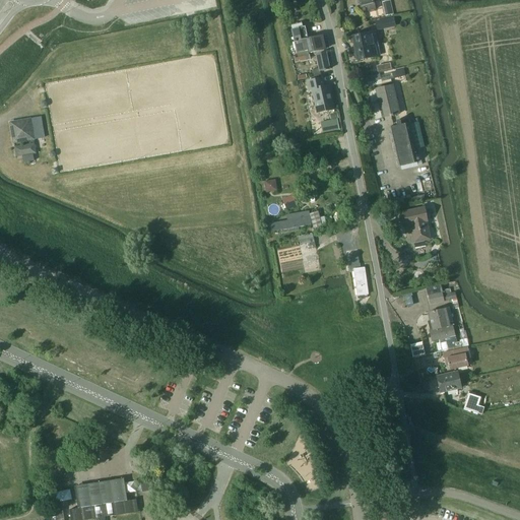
[(358,0),(360,7),(366,6),(367,12),(376,10),(373,0),(358,0)]
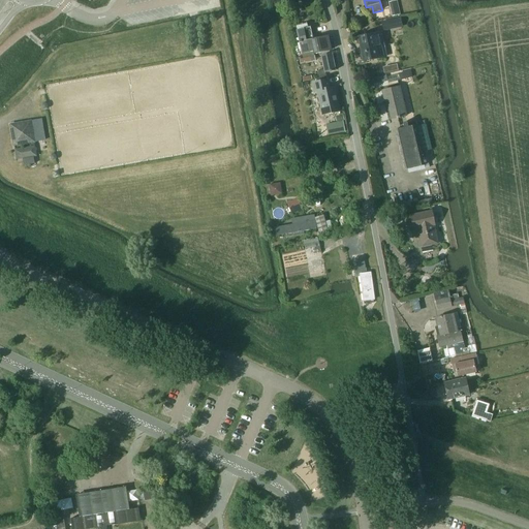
[(390,21),(381,23),(383,32),(392,30),(390,21)]
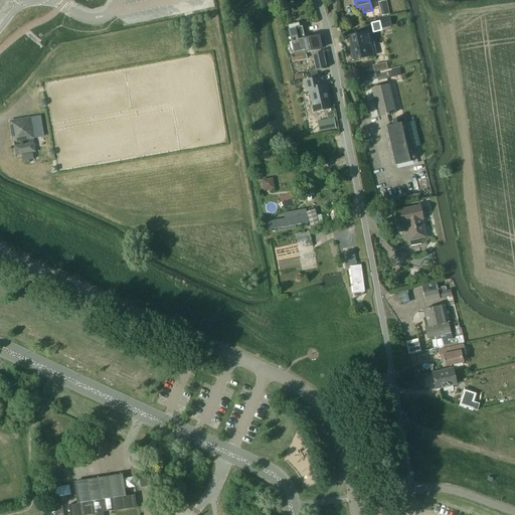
[(321,49),(318,36),(304,39),(301,26),(288,29),(293,52),(305,50),(306,53),(321,49)]
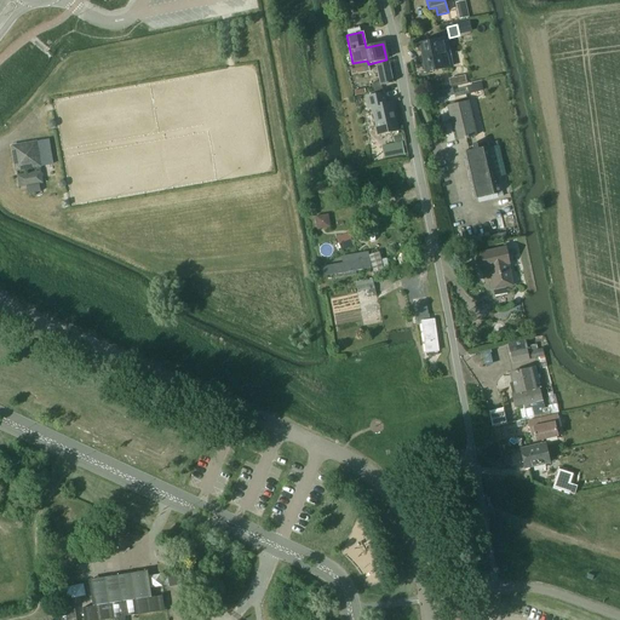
[(449,67),(445,39),(419,44),(417,45),(415,46),(417,51),(418,52),(420,52),(423,63),(420,63),(419,64),(420,69),(422,70),(424,70),(424,72),(449,67)]
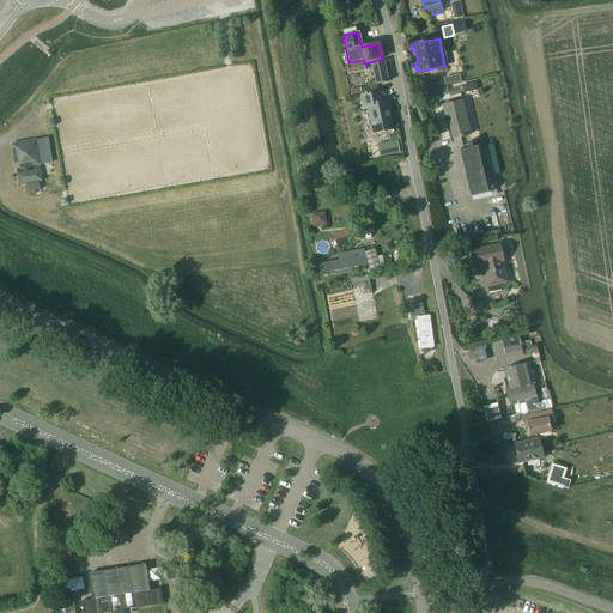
[(388,83),(383,64),(371,66),(375,80),(368,83),(370,91),(376,90),(376,85),(388,83)]
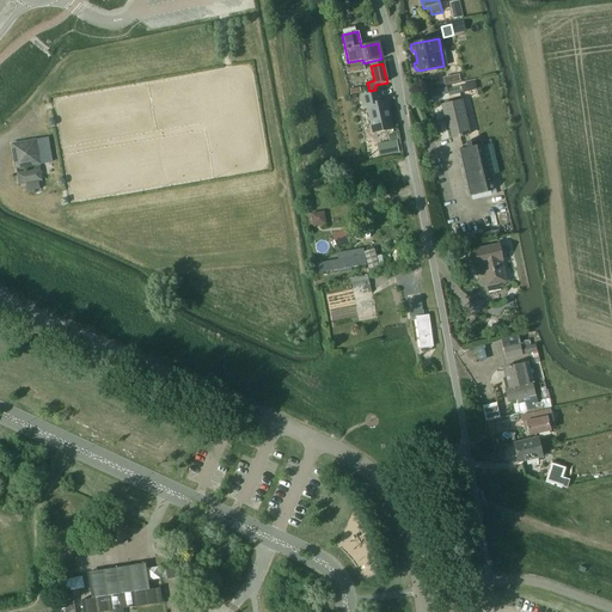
[(439,78),(441,86),(452,84),(451,75),(439,78)]
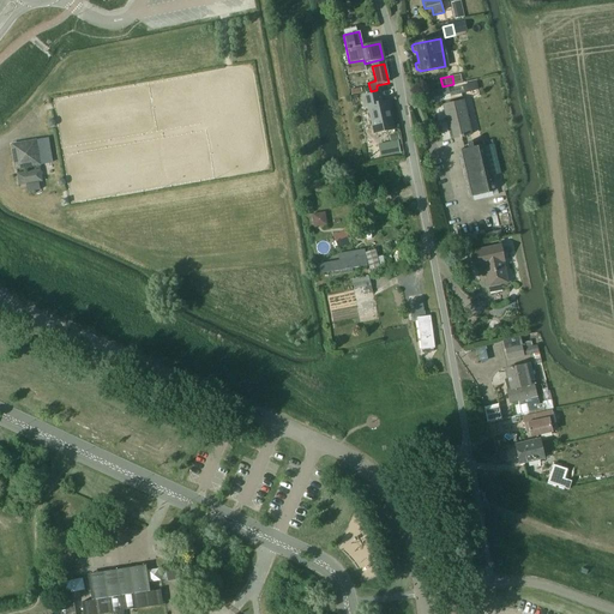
[(450,94),(447,86),(428,91),(429,98),(450,94)]
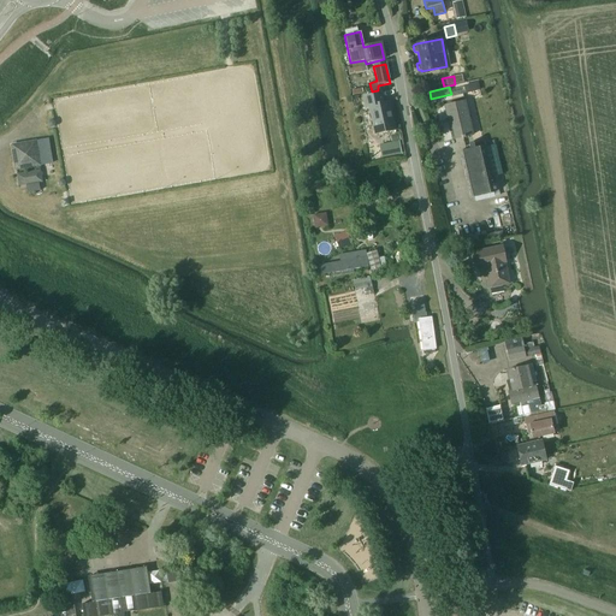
[(368,107),(374,135),(395,130),(392,118),(391,118),(389,112),(390,112),(389,102),(383,104),(381,93),(362,98),(365,108),(368,107)]
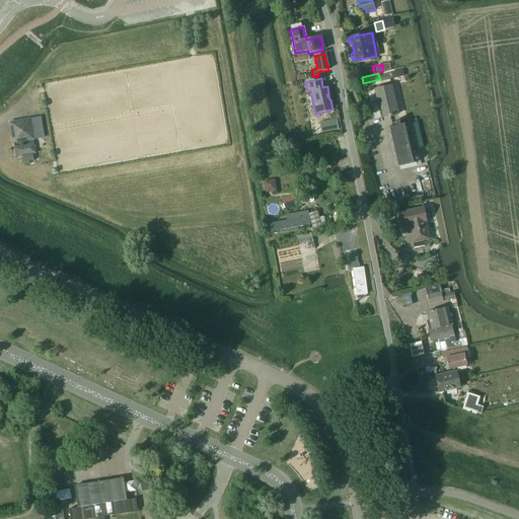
[(397,115),(390,86),(374,89),(377,105),(379,104),(383,118),(388,117),(391,117),(391,116),(397,115)]
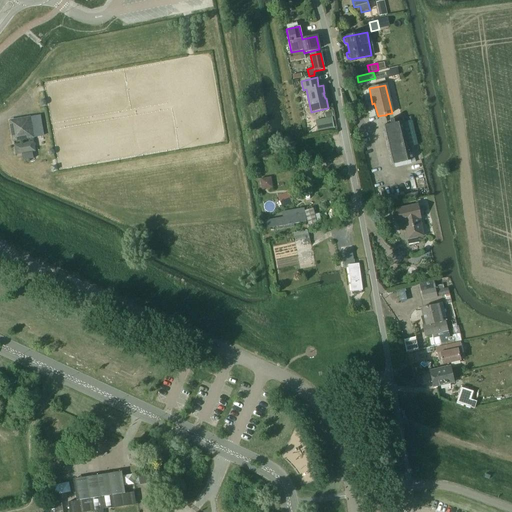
[(9,121),(13,141),(32,138),(29,118),(9,121)]
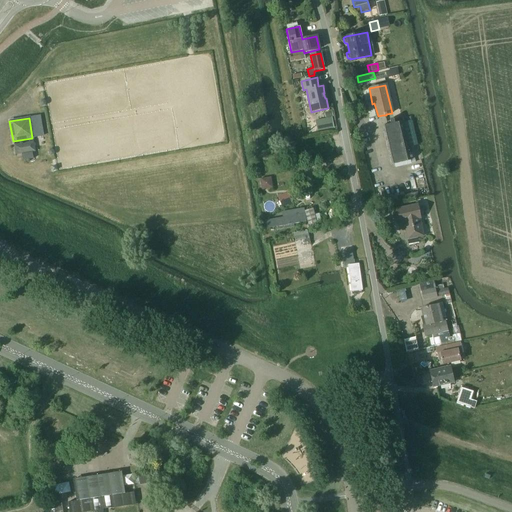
[(331,118),(315,121),(317,132),(333,129),(331,118)]
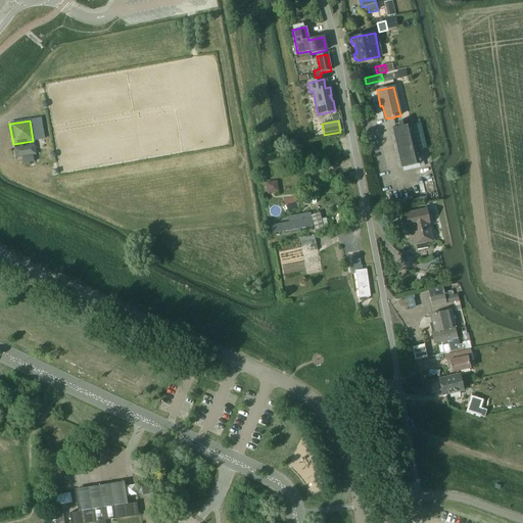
[(420,164),(410,125),(407,126),(407,123),(401,124),(401,123),(400,122),(398,122),(398,123),(397,124),(394,125),(394,129),(389,130),(398,170),(420,164)]
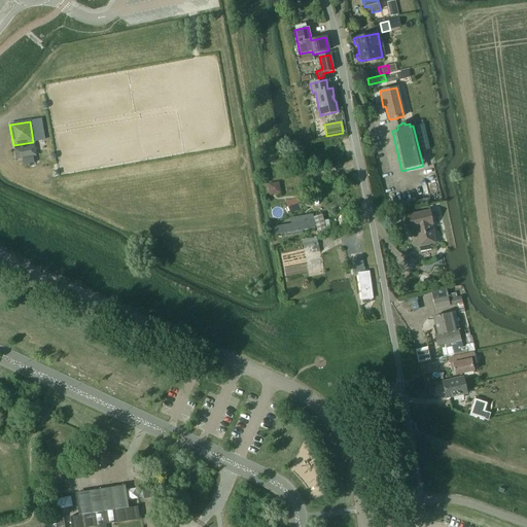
[(15,160),(36,155),(34,145),(13,149),(15,160)]
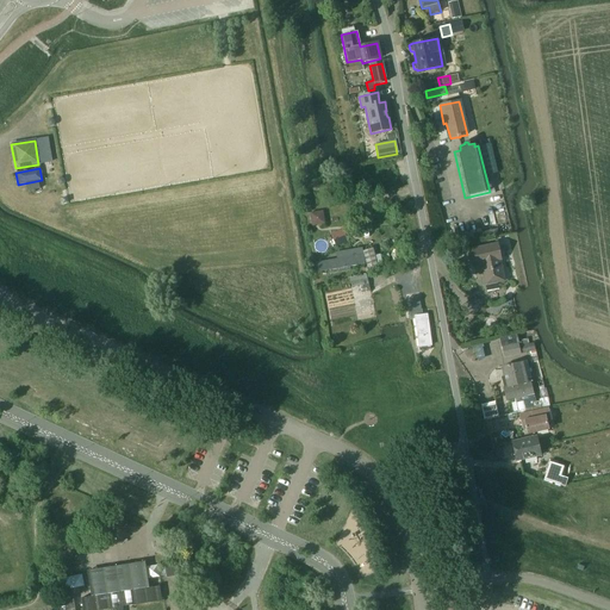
[(504,281),(499,261),(500,260),(497,244),(470,250),(473,267),(480,265),(485,286),(487,293),(498,291),(497,284),(504,281)]
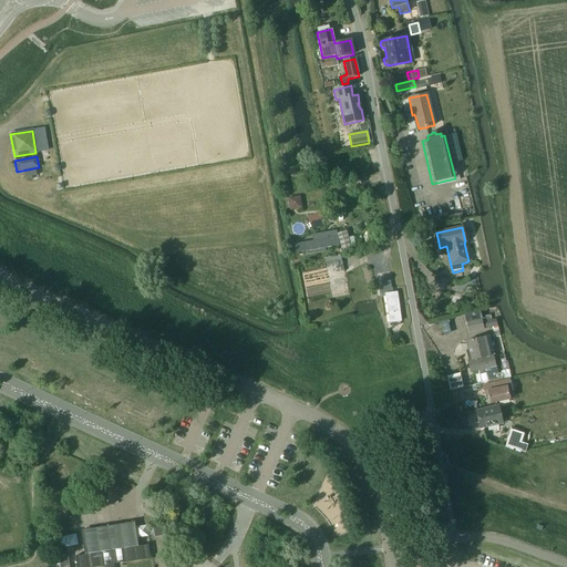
[(337,234),(340,248),(329,251),(330,256),(351,250),(350,249),(356,247),(353,236),(348,238),(346,232),(337,234)]
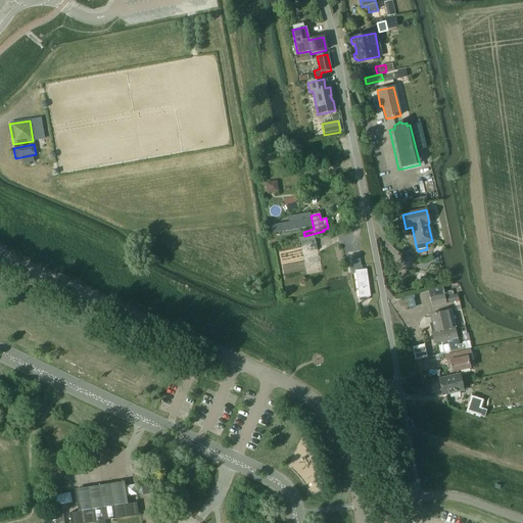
[(271,225),(272,233),(312,226),(310,219),(295,221),(294,218),(290,218),(291,222),(271,225)]
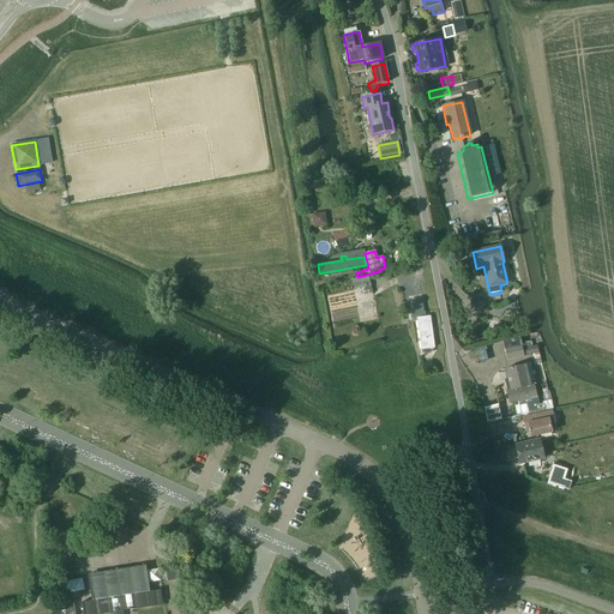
[(368,277),(351,281),(354,290),(365,288),(365,292),(372,290),(368,277)]
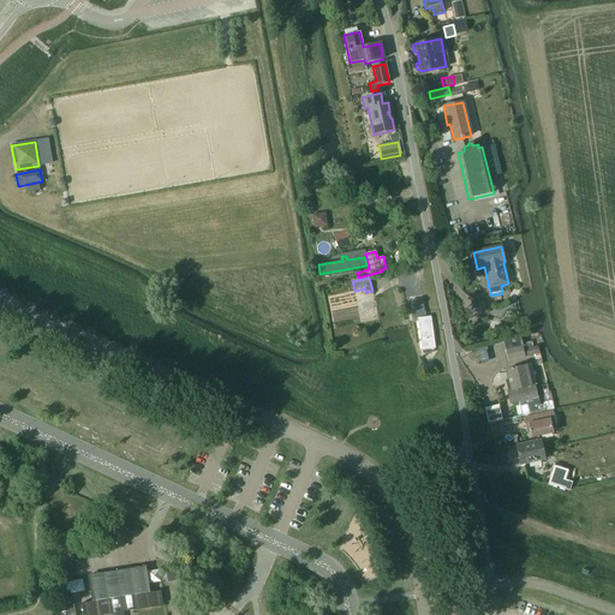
[(434,348),(430,317),(425,318),(424,312),(412,314),(413,322),(417,322),(422,351),(434,348)]
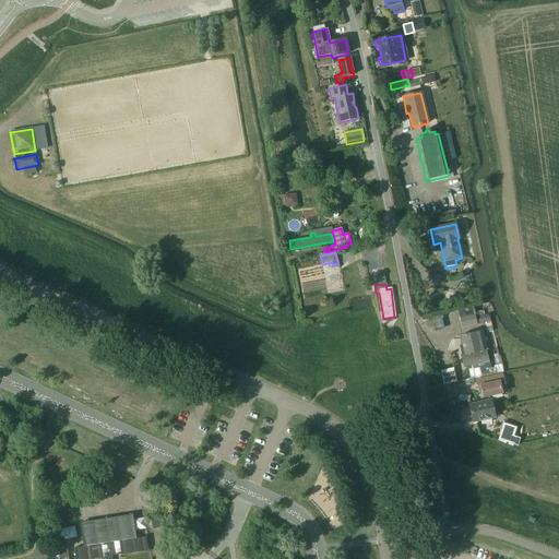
[(476,325),(472,308),(459,311),(462,329),(476,325)]
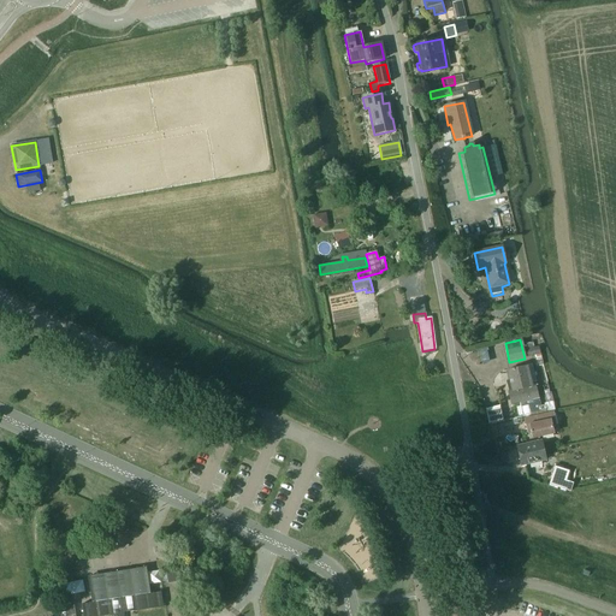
[(523,350),(526,357),(540,355),(538,347),(523,350)]
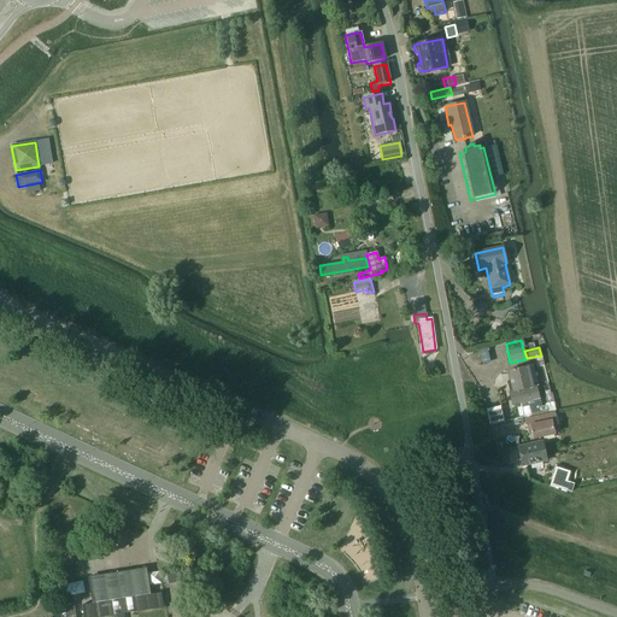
[(535,387),(538,387),(533,366),(507,372),(510,386),(509,386),(510,393),(509,393),(512,405),(527,403),(529,415),(536,413),(536,416),(545,413),(544,411),(542,411),(541,403),(540,403),(539,399),(535,387)]
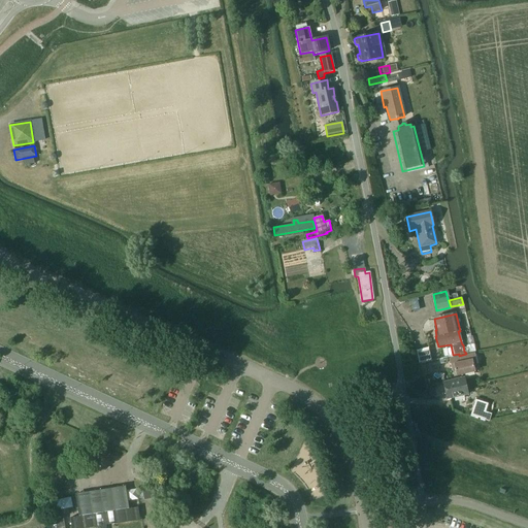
[(467,322),(462,324),(464,332),(465,331),(468,343),(472,342),(467,322)]
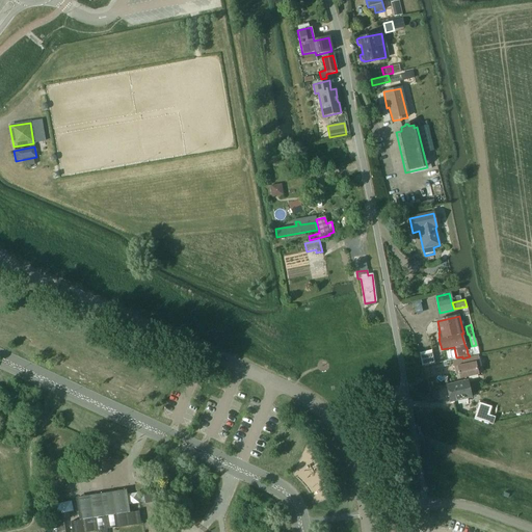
[(476,369),(480,368),(478,355),(462,358),(463,366),(456,368),(459,379),(478,375),(476,369)]
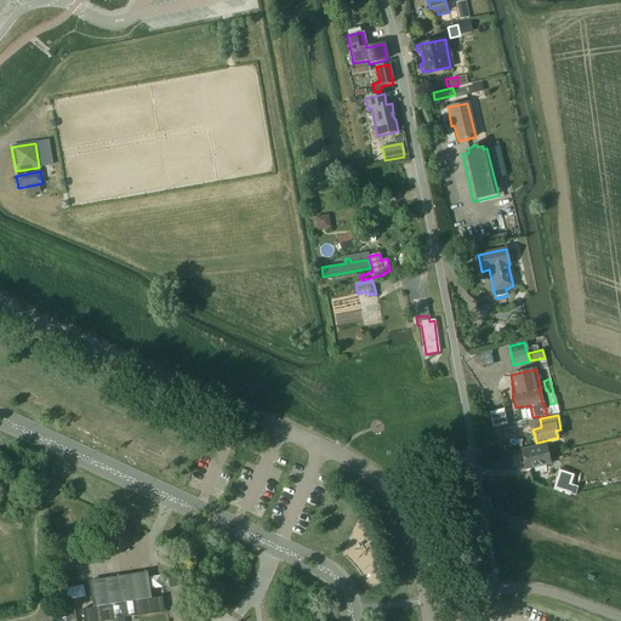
[(550,465),(546,446),(520,451),(525,469),(550,465)]
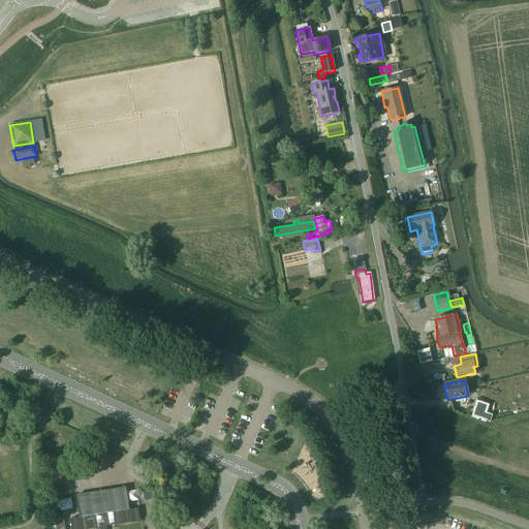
[(476,400),(473,409),(477,410),(475,416),(485,419),(487,413),(486,412),(489,404),(476,400)]
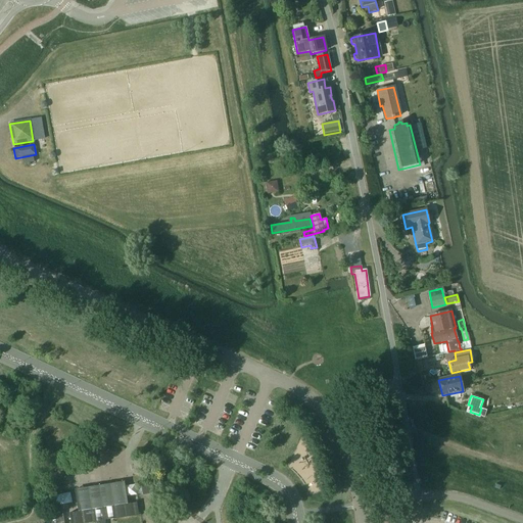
[(157,493),(155,479),(141,481),(143,495),(157,493)]
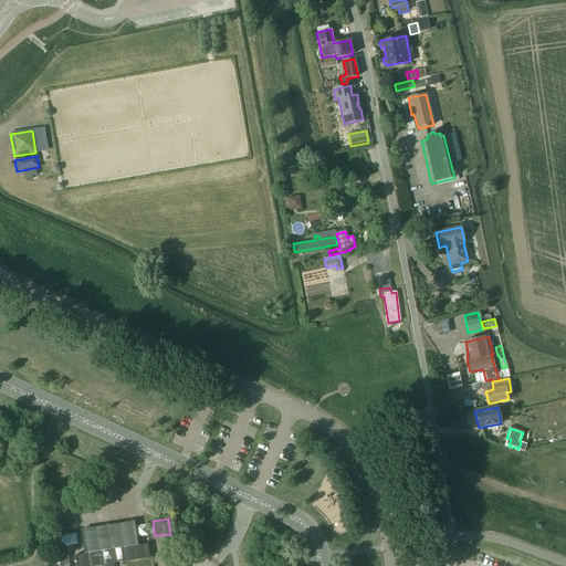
[(138,545),(134,521),(81,530),(84,553),(75,555),(76,565),(92,565),(149,557),(147,544),(138,545)]
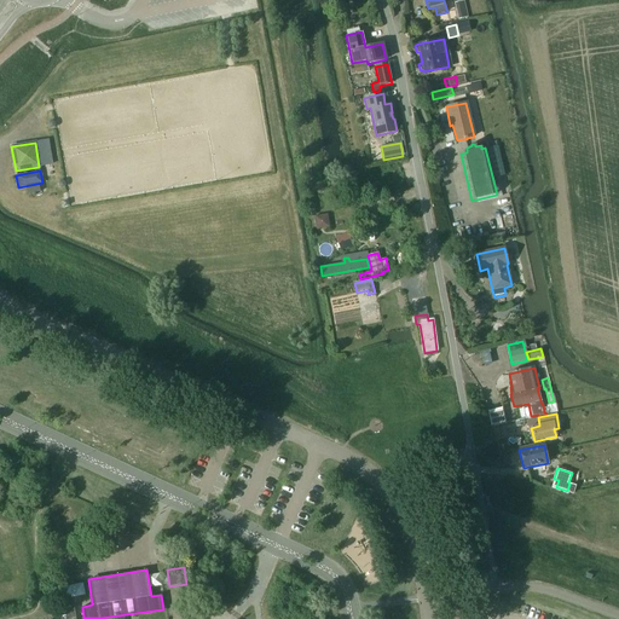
[(75,618),(74,606),(59,608),(61,618),(75,618)]
